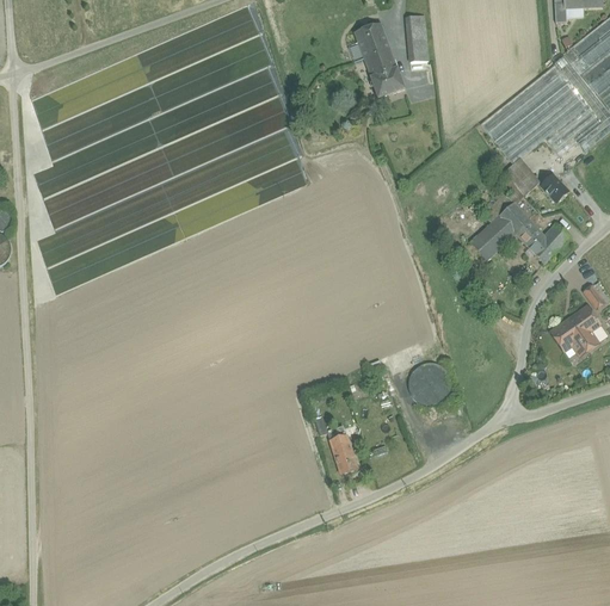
[(565,1),(554,1),(555,20),(566,19),(565,6),(565,1)]
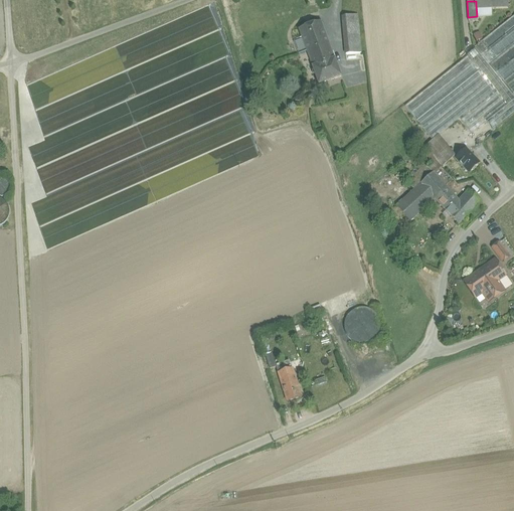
[(513,10),(473,43),(475,45),(513,95),(513,10)]
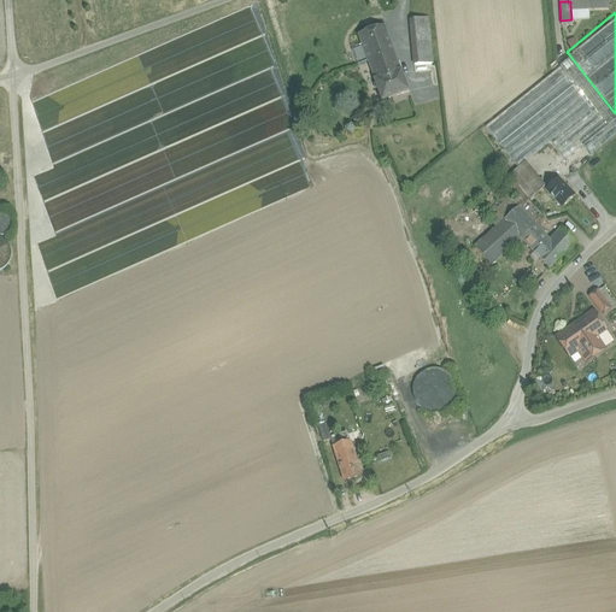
[(428,13),(409,15),(414,60),(432,59),(428,13)]
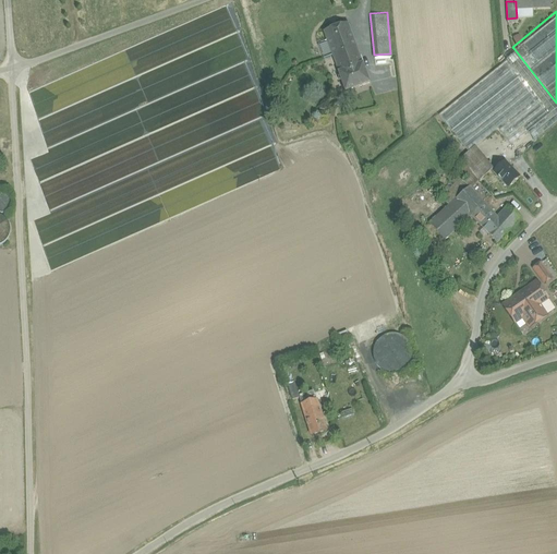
[(347,20),(323,28),(331,51),(355,44),(347,20)]
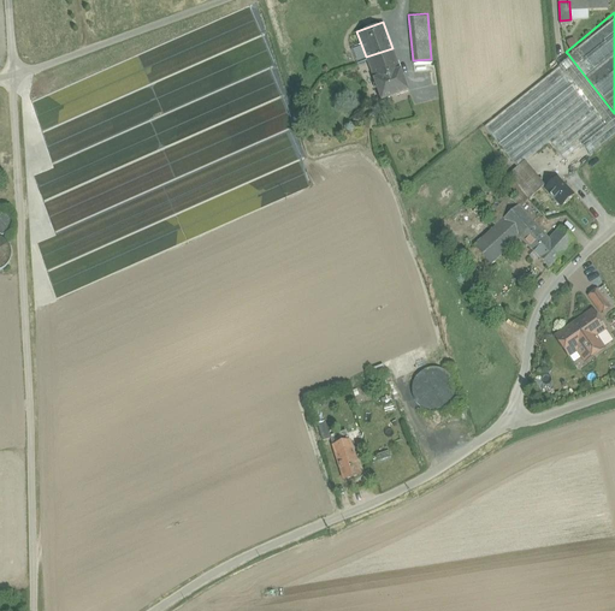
[(392,48),(366,57),(373,76),(400,66),(392,48)]
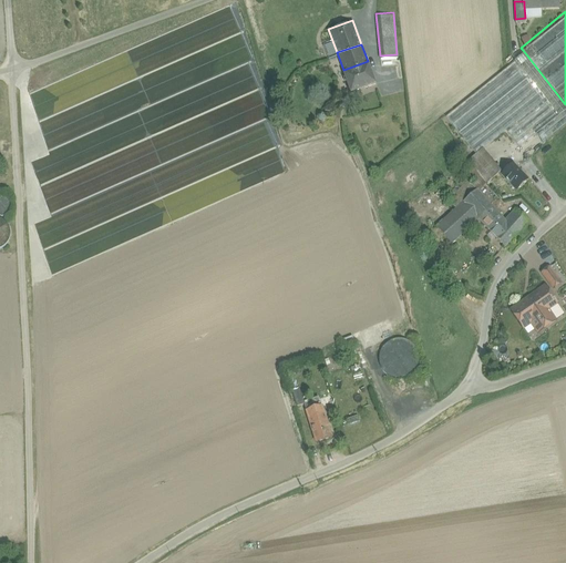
[(565,120),(565,104),(523,50),(514,58),(544,95),(557,112),(534,130),(542,140),(565,120)]
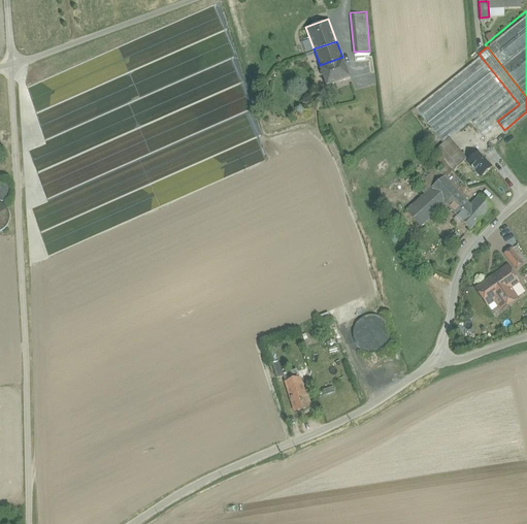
[(479,54),(415,104),(442,139),(470,118),(506,89),(479,54)]
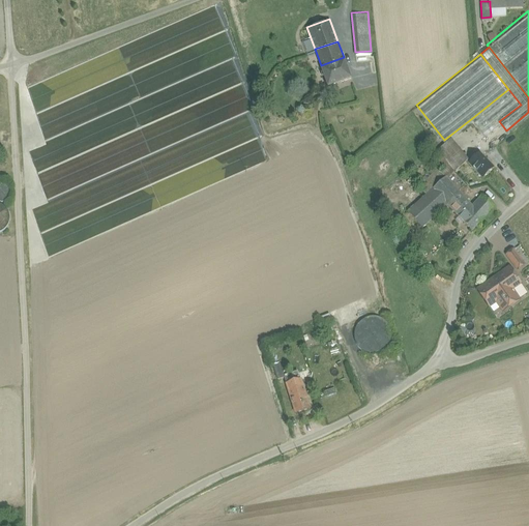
[(344,57),(321,65),(327,83),(350,75),(344,57)]
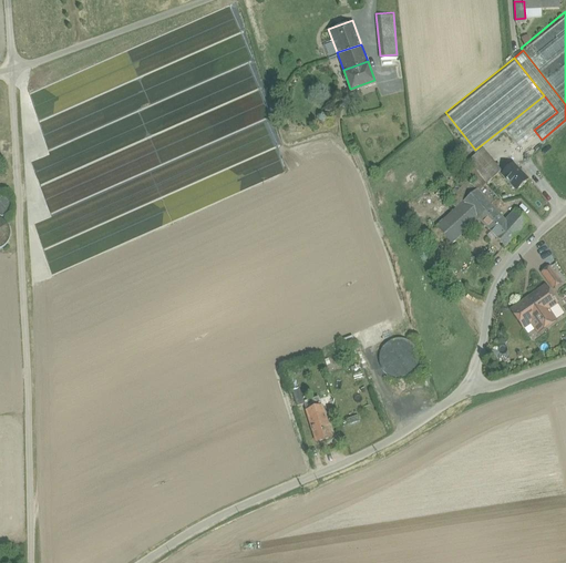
[(544,95),(505,126),(518,143),(534,130),(557,112),(544,95)]
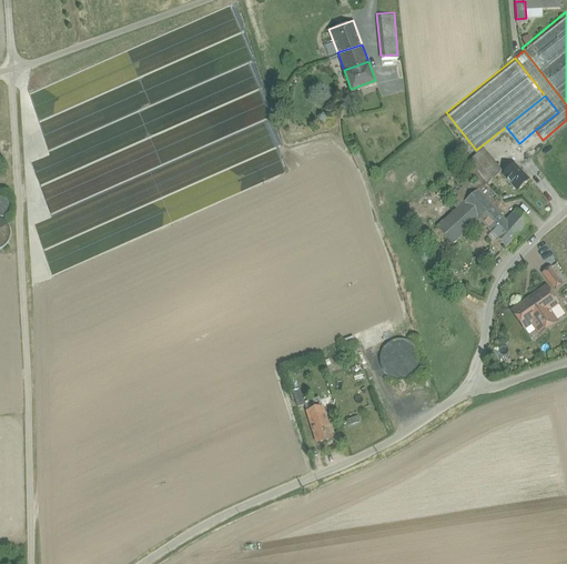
[(502,168),(486,150),(473,161),(487,179),(502,168)]
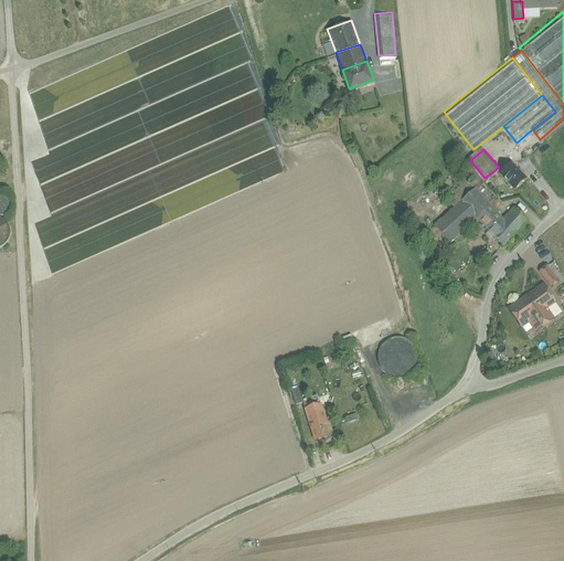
[(525,176),(510,159),(498,170),(513,187),(525,176)]
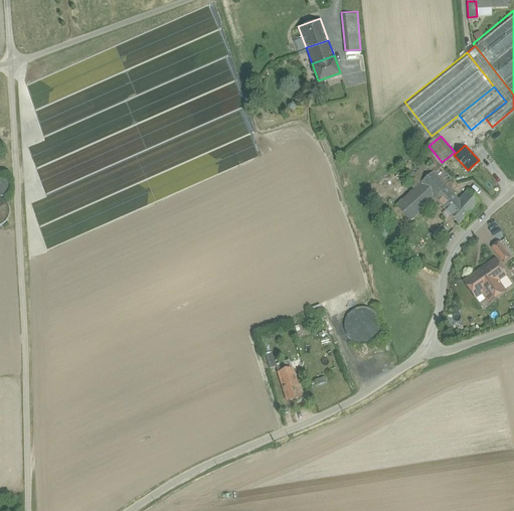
[(404,176),(413,185),(439,163),(434,158),(427,163),(423,159),(404,176)]
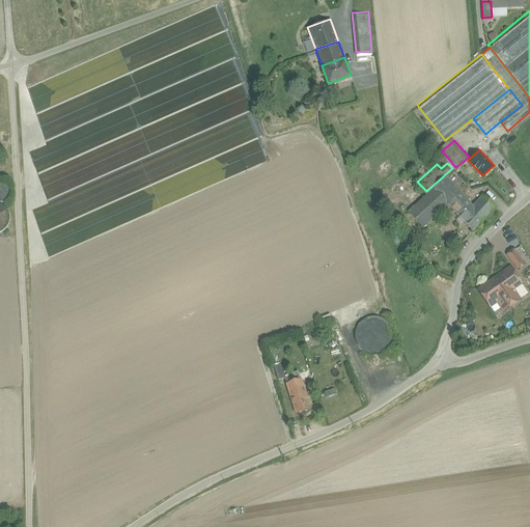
[(472,203),(444,176),(431,189),(447,203),(459,216),(472,203)]
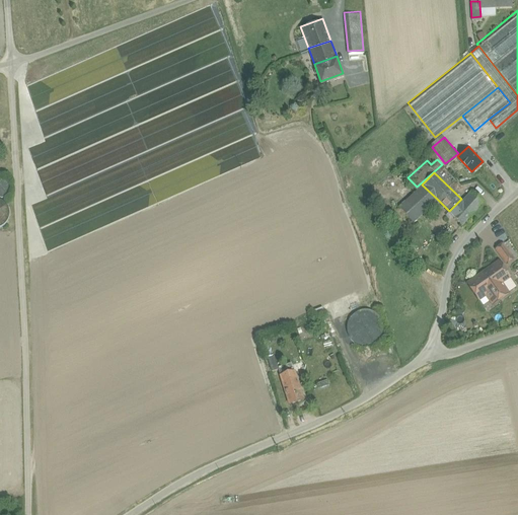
[(437,199),(422,185),(400,205),(414,220),(437,199)]
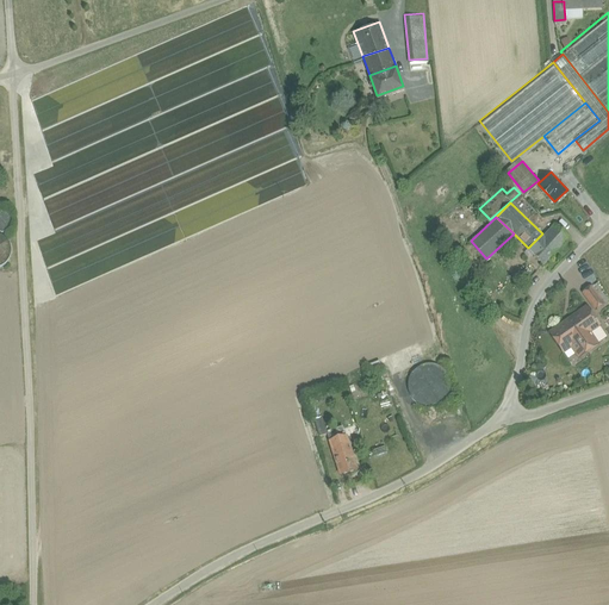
[(567,234),(554,220),(542,234),(528,248),(542,261),(567,234)]
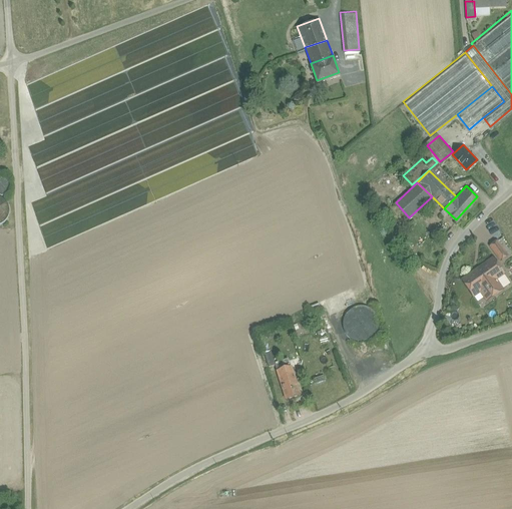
[(506,252),(496,238),(489,243),(499,258),(506,252)]
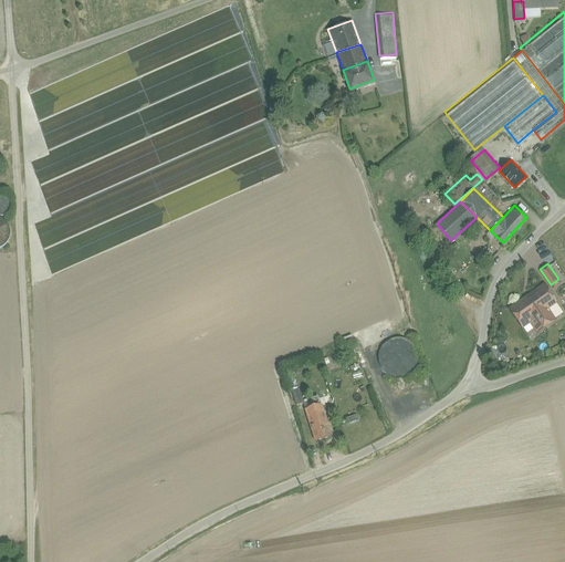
[(544,283),(523,298),(522,297),(509,306),(522,324),(529,319),(533,325),(541,320),(543,323),(554,316),(546,305),(555,300),(544,283)]
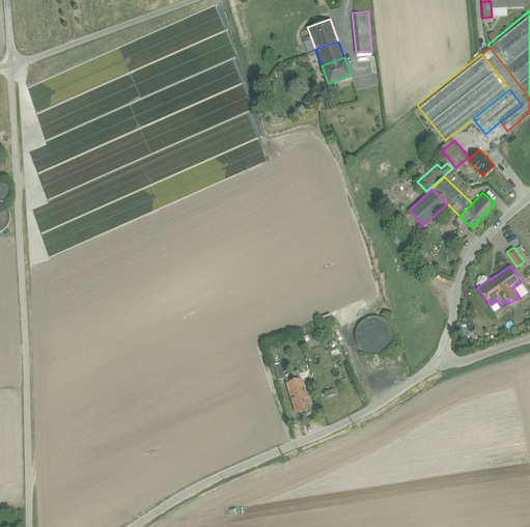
[(274,348),(269,350),(273,363),(278,361),(274,348)]
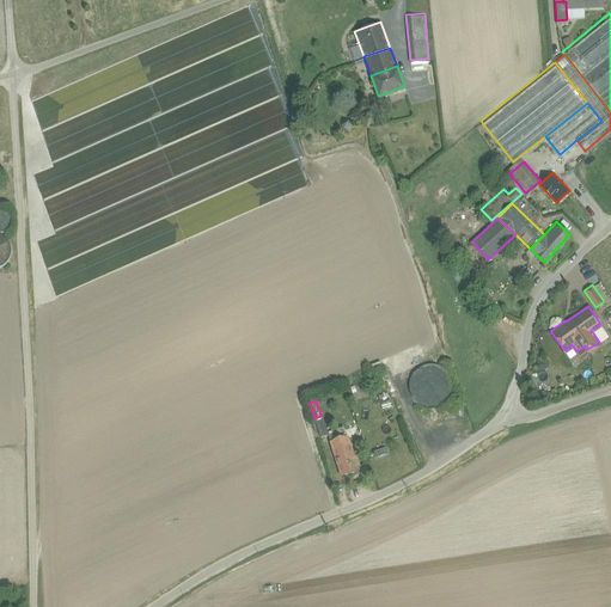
[(315,418),(319,434),(328,431),(327,429),(323,416),(321,416),(315,418)]
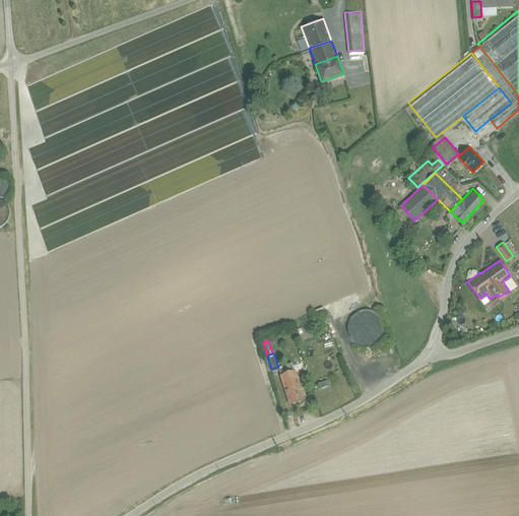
[(292,361),(277,365),(278,367),(279,373),(294,369),(292,361)]
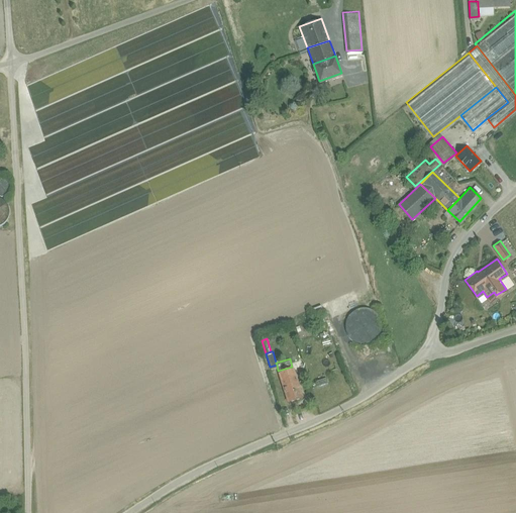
[(292,367),(278,371),(281,378),(287,400),(302,395),(295,374),(293,367),(292,367)]
